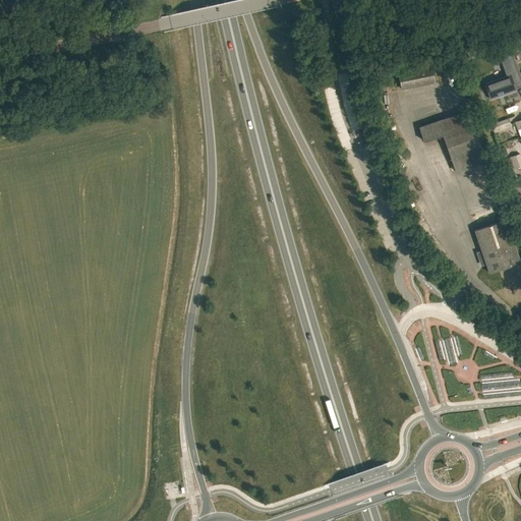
[(520,85),(520,80),(511,52),(499,56),(506,76),(484,83),(490,99),(516,90),(515,88),(520,85)]
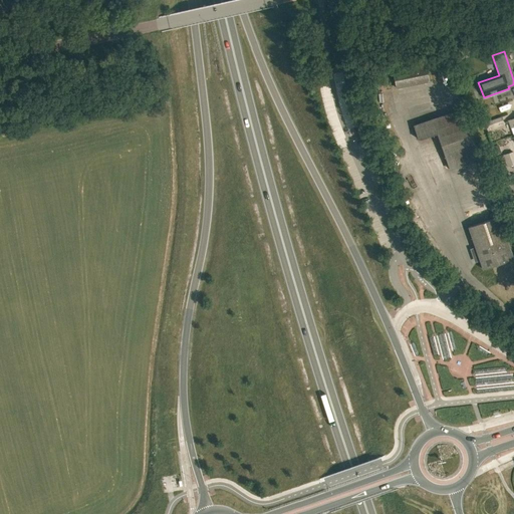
[(396,87),(429,81),(426,62),(392,69),(396,87)]
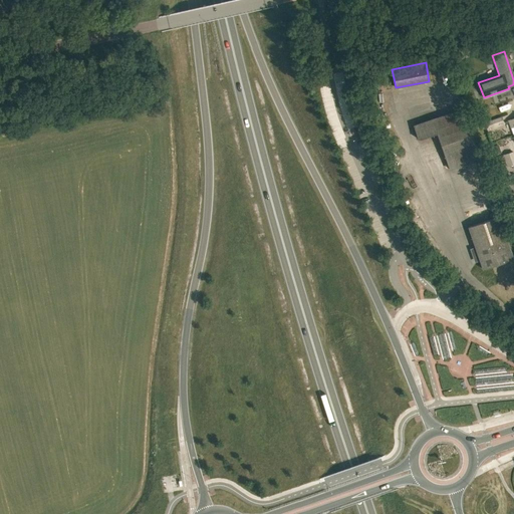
[(447,68),(446,62),(435,64),(436,70),(447,68)]
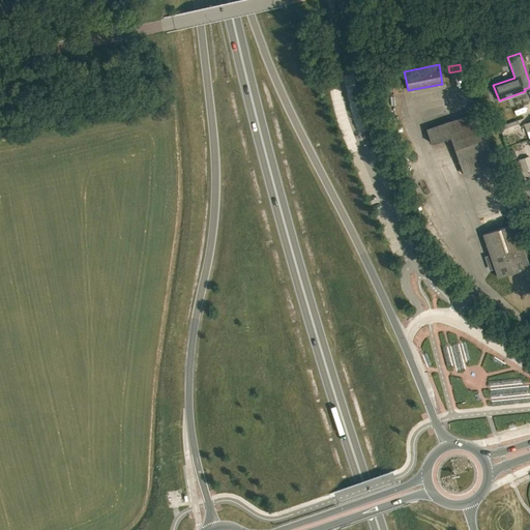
[(450,137),(464,174),(494,164),(475,112),(427,128),(432,143),(450,137)]
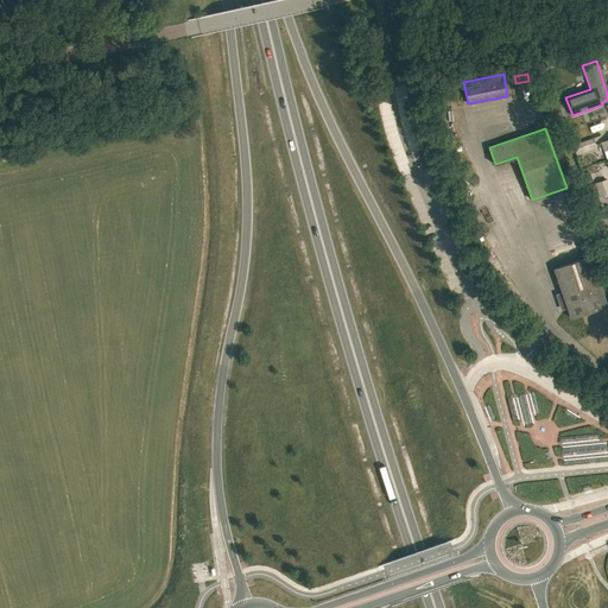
[(595,145),(593,139),(574,145),(576,152),(595,145)]
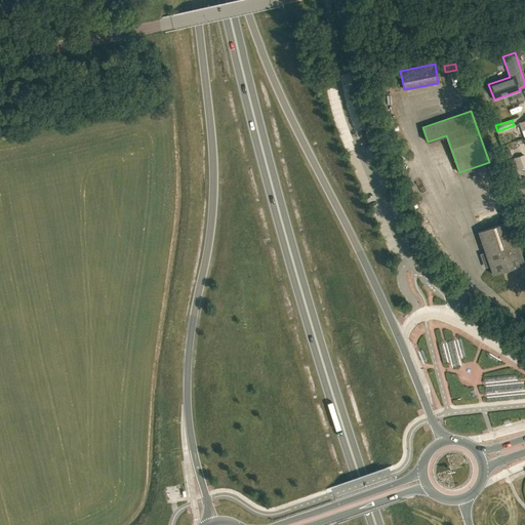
[(350,135),(342,137),(346,147),(353,145),(350,135)]
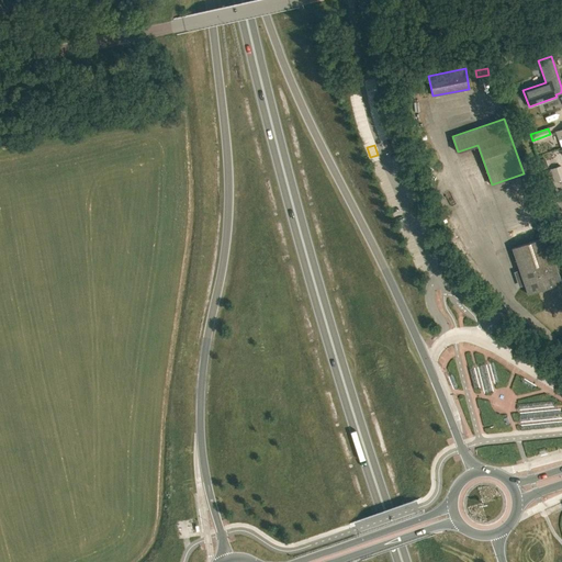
[(550,170),(554,182),(561,179),(561,169),(561,167),(550,170)]
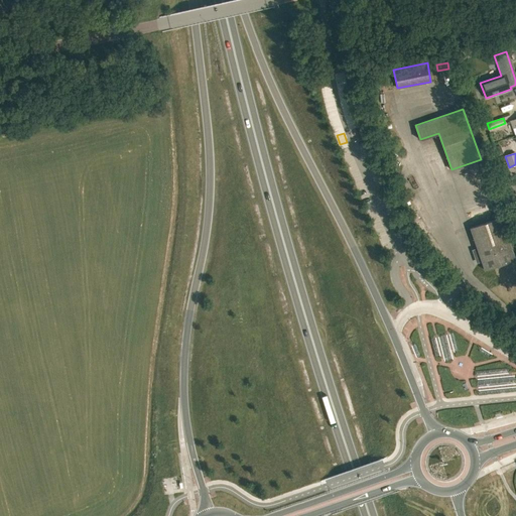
[(500,167),(502,172),(509,170),(507,164),(500,167)]
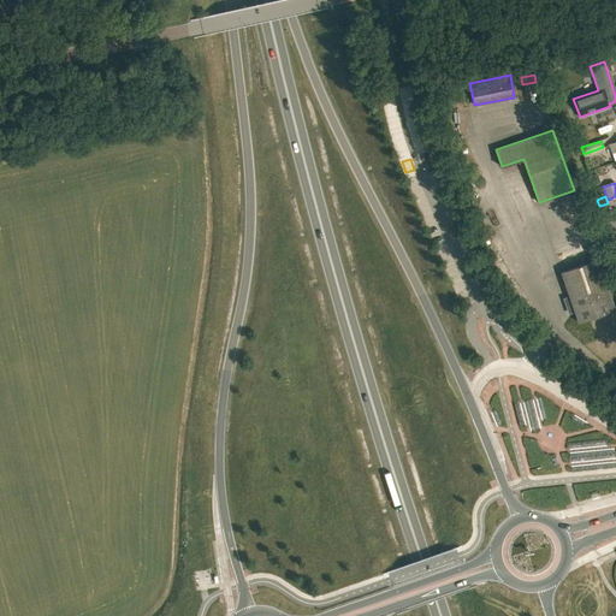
[(610,211),(602,213),(603,220),(612,217),(610,211)]
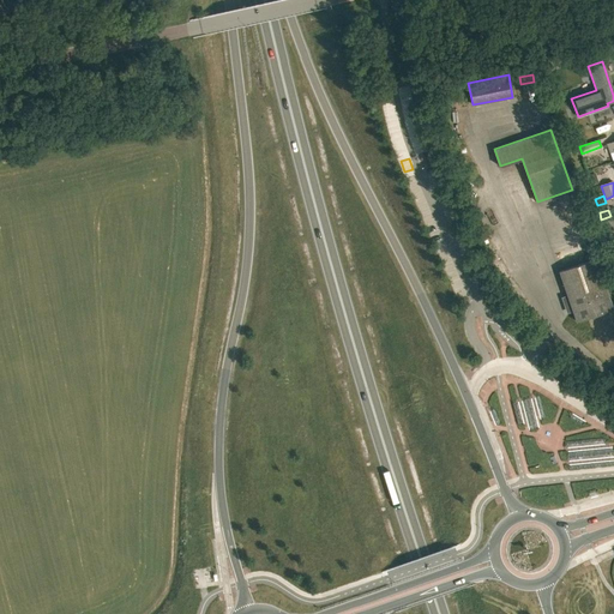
[(595,258),(559,270),(567,295),(561,298),(566,314),(572,312),(576,320),(613,307),(595,258)]
